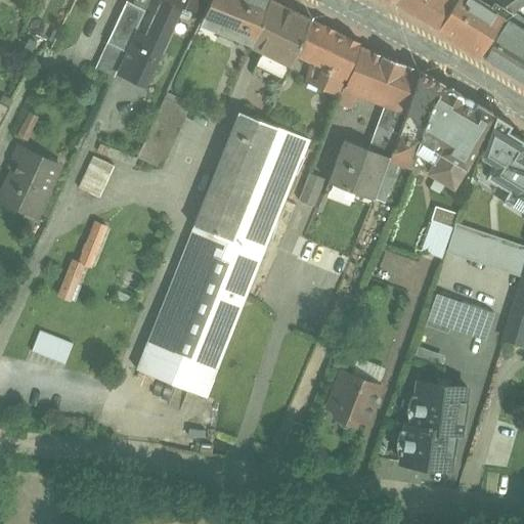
[(137,0),(136,4),(147,9),(150,0),(137,0)]
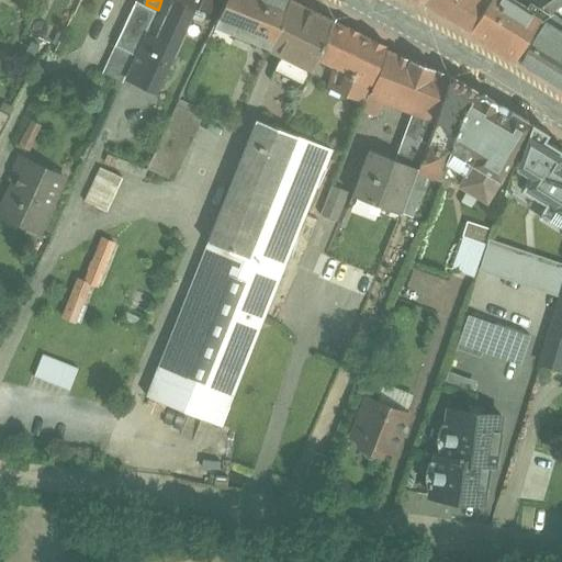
[(178,0),(176,6),(173,4),(154,49),(173,58),(193,15),(199,3),(209,8),(222,12),(225,0),(178,0)]
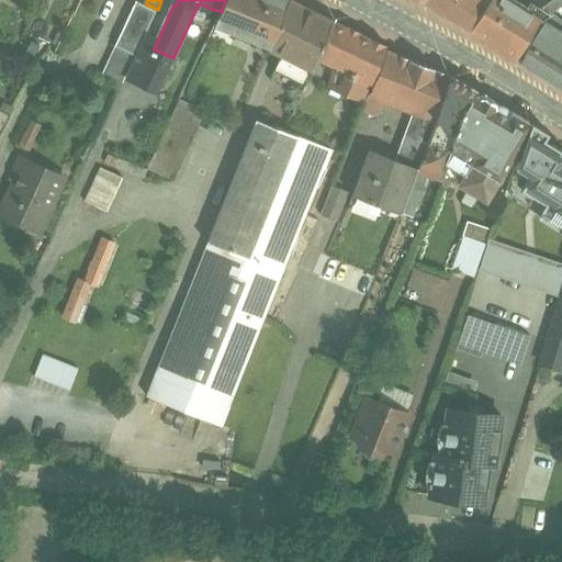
[(289,0),(225,0),(222,12),(216,24),(271,47),(289,0)]
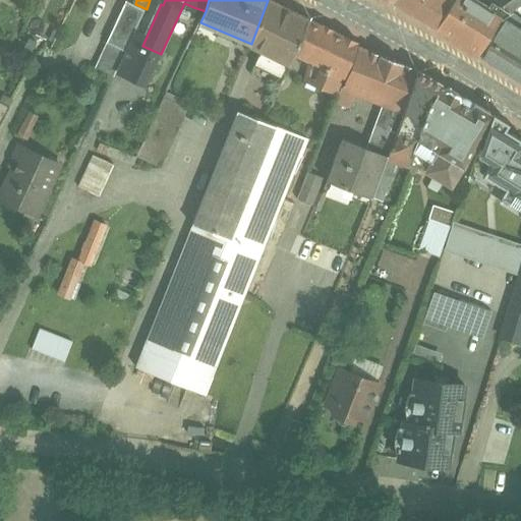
[(394,0),(394,2),(438,29),(454,0),(394,0)]
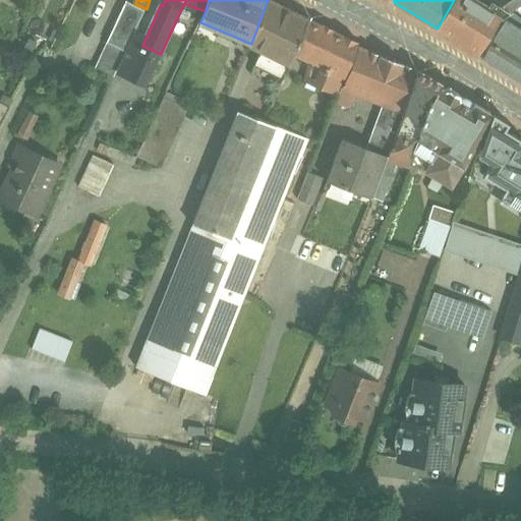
[(473,0),(454,0),(438,29),(479,55),(502,18),(502,17),(488,9),(473,0)]
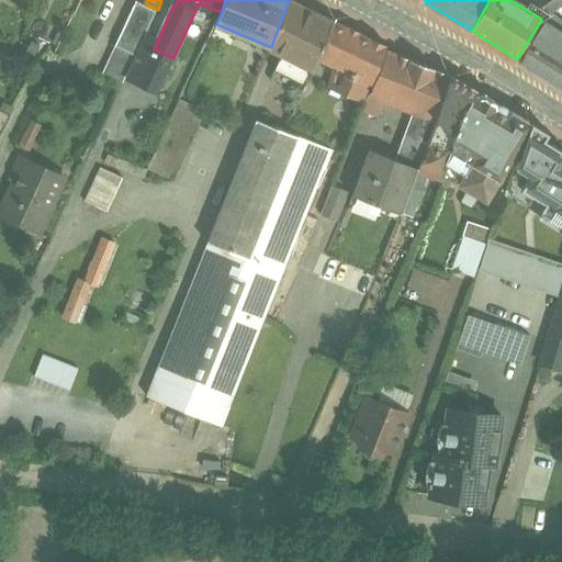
[(561,0),(531,0),(527,10),(541,19),(541,20),(541,21),(561,4),(561,0)]
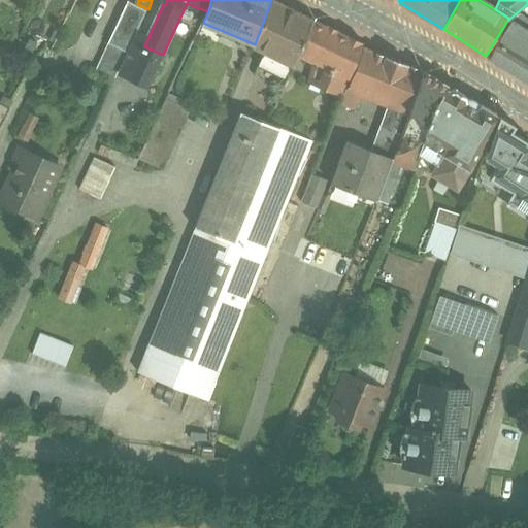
[(129,1),(110,42),(129,52),(132,44),(149,9),(137,4),(129,1)]
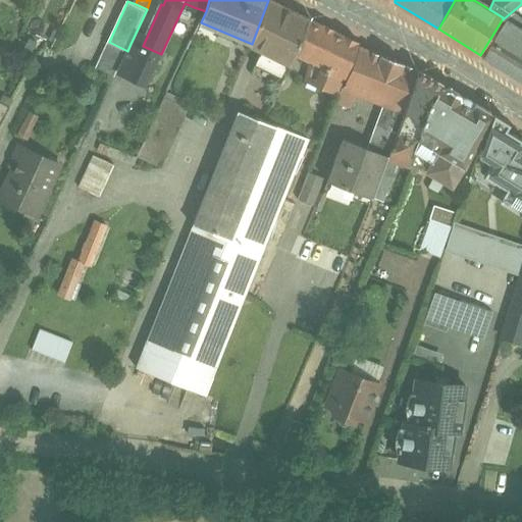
[(194,7),(185,3),(179,14),(190,18),(194,7)]
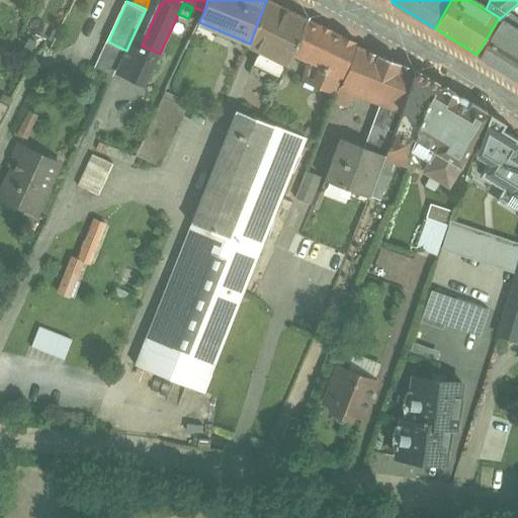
[(284,6),(255,65),(282,78),(294,53),(308,18),(284,6)]
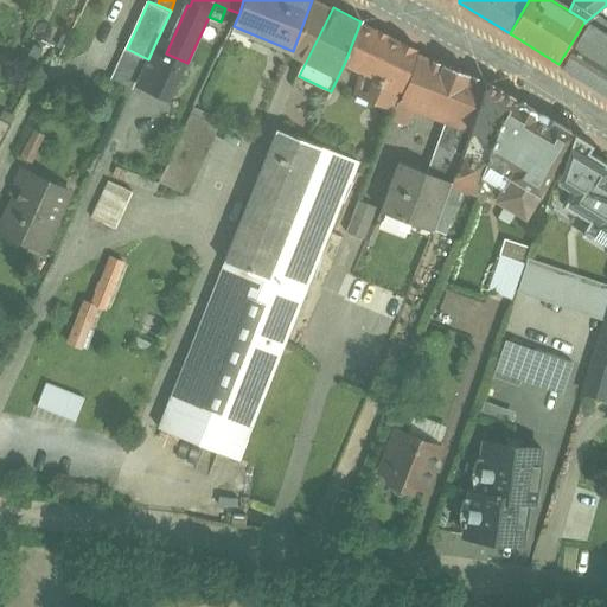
[(606,20),(599,16),(589,23),(562,66),(606,94),(606,20)]
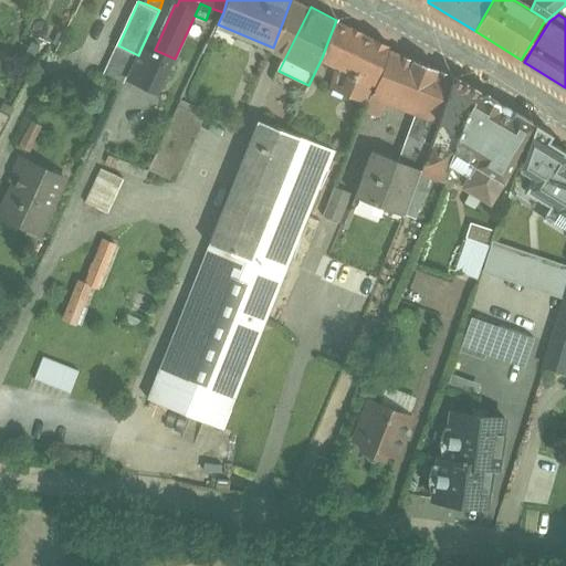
[(391,45),(336,20),(322,58),(354,74),(346,92),(368,101),(391,45)]
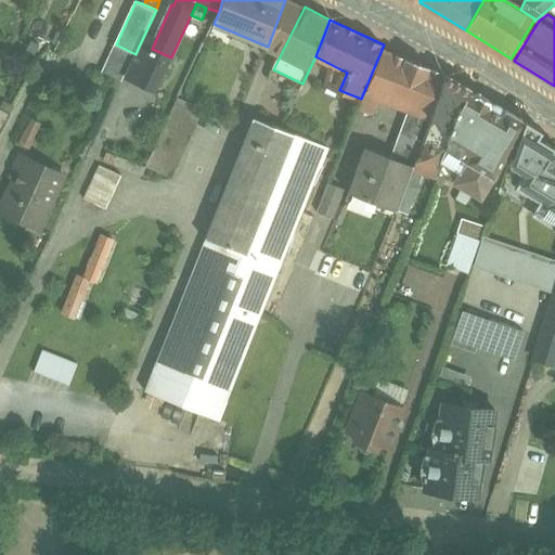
[(205,42),(195,38),(191,47),(201,51),(205,42)]
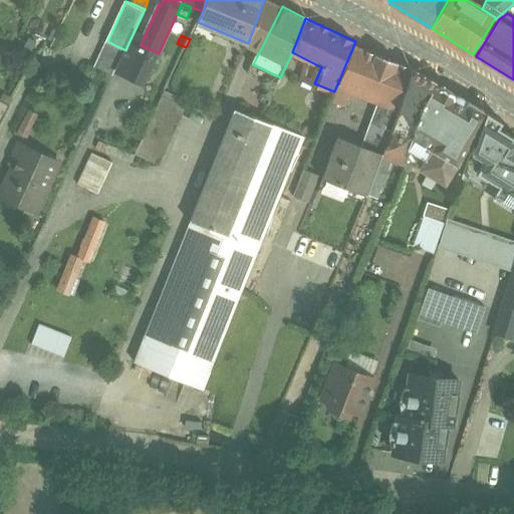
[(125,50),(107,41),(95,66),(113,75),(116,69),(125,50)]
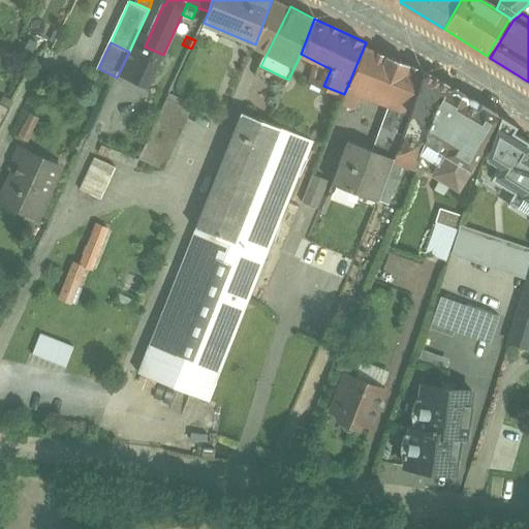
[(143,50),(132,44),(129,52),(120,71),(150,86),(163,55),(145,47),(143,50)]
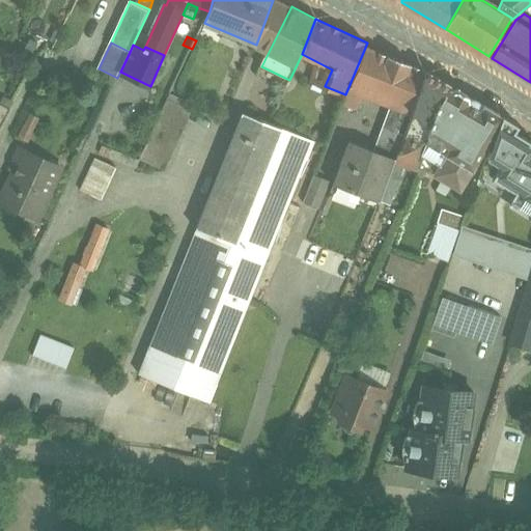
[(427,71),(367,48),(352,89),(350,88),(343,104),(358,109),(363,94),(392,106),(408,111),(414,114),(427,71)]
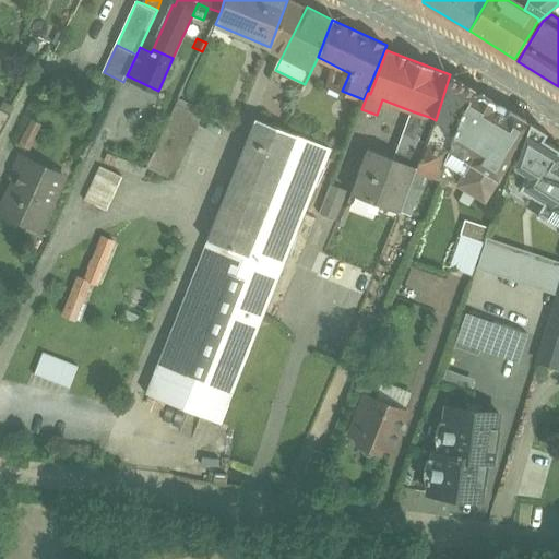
[(475,90),(450,74),(436,120),(427,142),(407,194),(418,199),(428,175),(438,178),(449,149),(461,113),(475,90)]
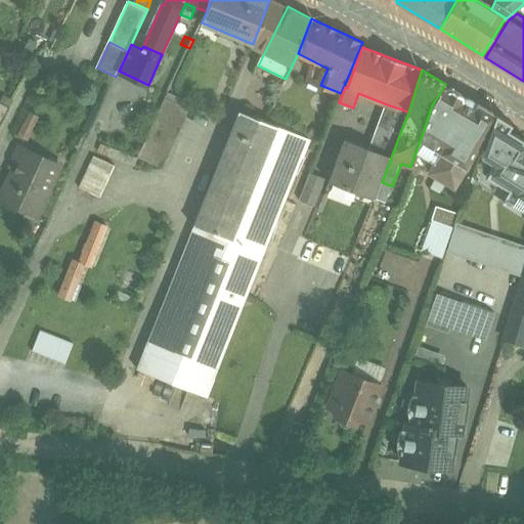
[(494,113),(479,105),(476,105),(475,108),(463,101),(464,99),(463,94),(453,89),(449,90),(444,88),(446,84),(445,84),(432,105),(421,139),(435,147),(440,142),(445,145),(433,168),(434,174),(450,184),(459,183),(477,150),(475,148),(478,143),(480,144),(493,123),(495,117),(495,116),(493,114),(494,113)]
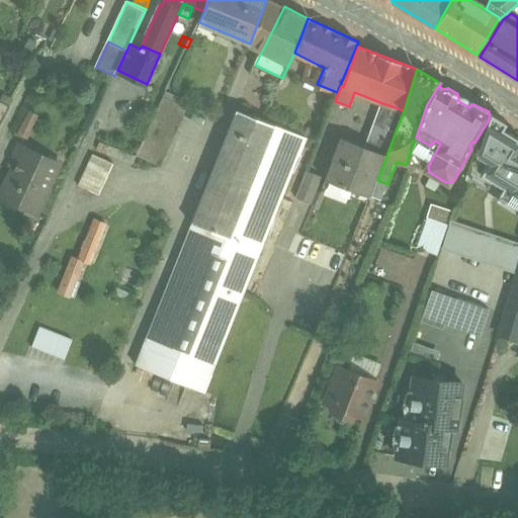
[(165,96),(138,155),(162,166),(189,107),(165,96)]
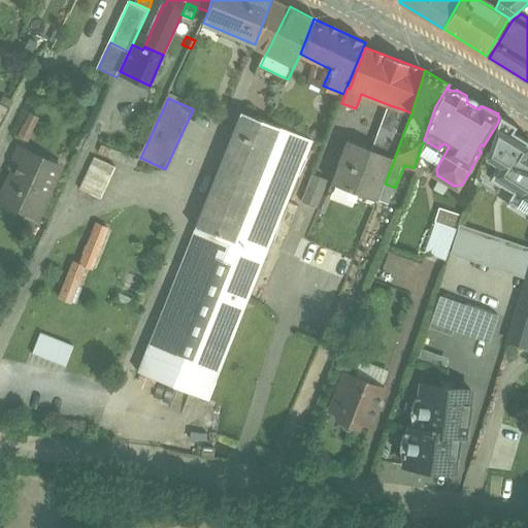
[(0,127),(11,107),(0,101),(0,127)]
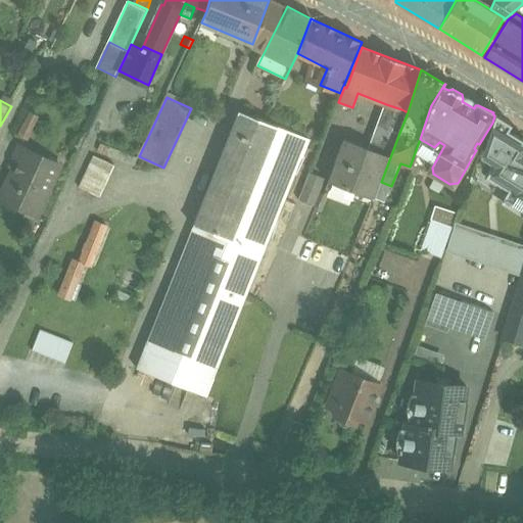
[(386,104),(370,147),(345,139),(330,181),(376,197),(381,182),(399,133),(394,131),(401,109),(386,104)]
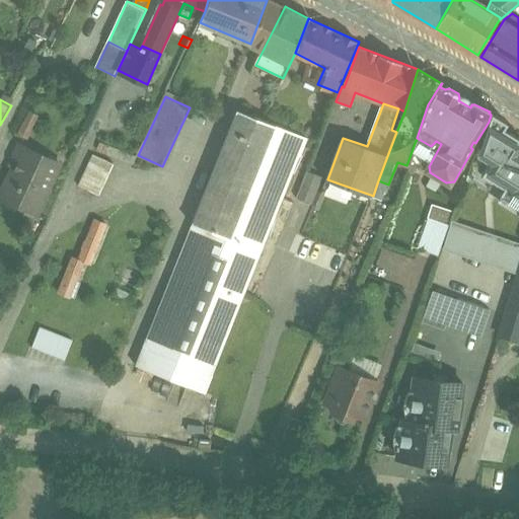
[(27,109),(19,136),(31,140),(40,114),(27,109)]
